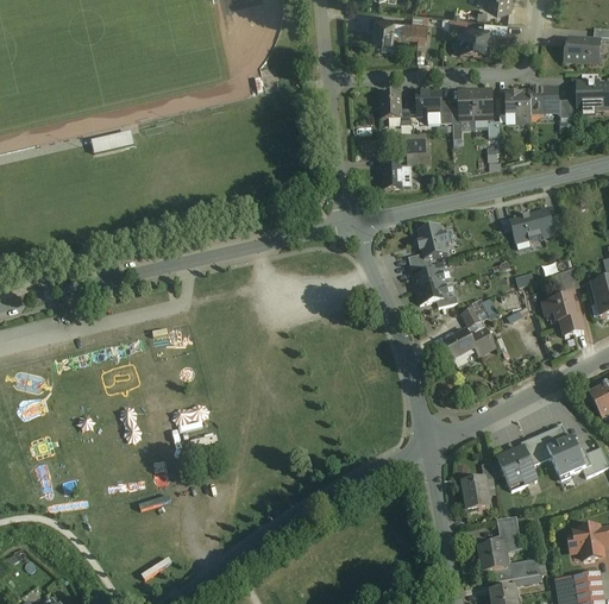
[(395,18),(375,16),(372,41),(391,42),(393,30),(394,18),(395,18)]
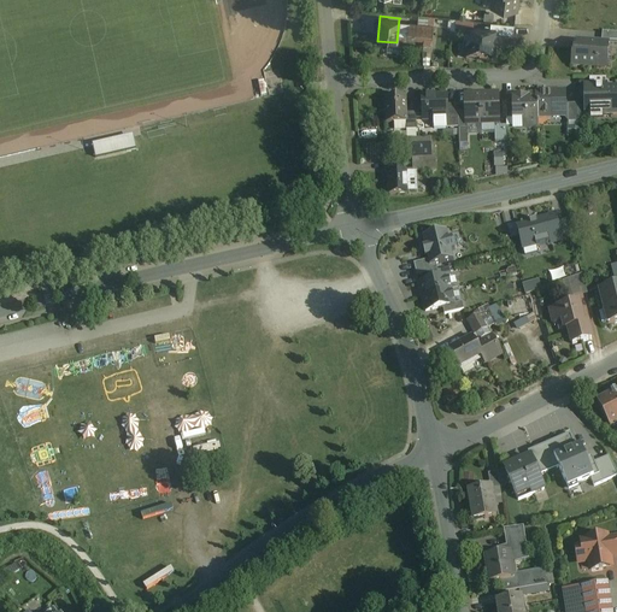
[(516,21),(492,18),(491,25),(497,27),(497,29),(515,30),(516,21)]
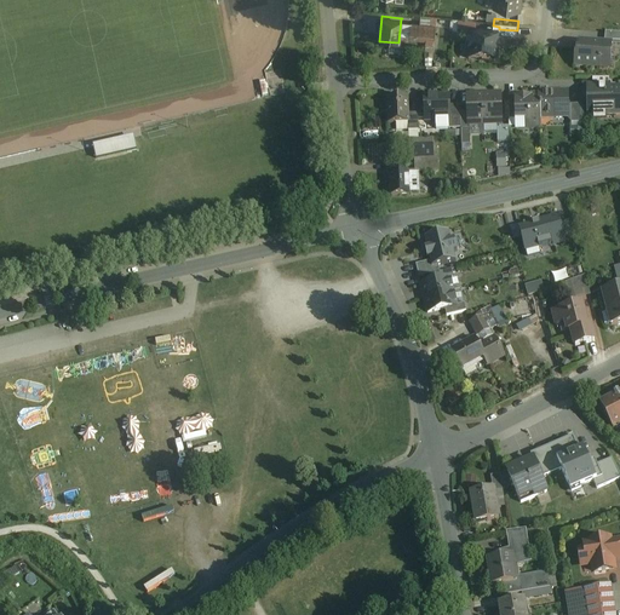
[(436,22),(411,19),(409,34),(434,36),(436,22)]
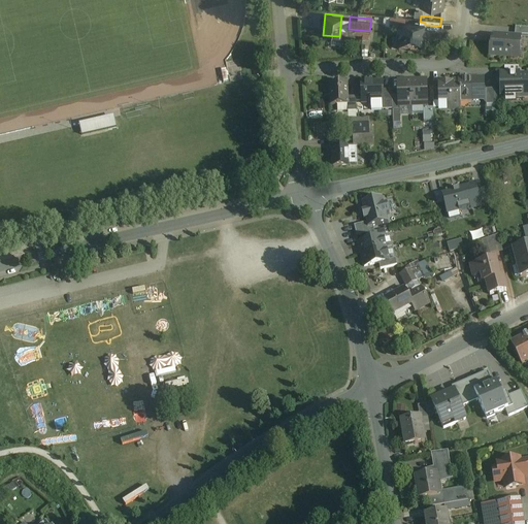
[(420,22),(400,21),(398,47),(410,48),(410,46),(423,48),(425,25),(425,23),(420,22)]
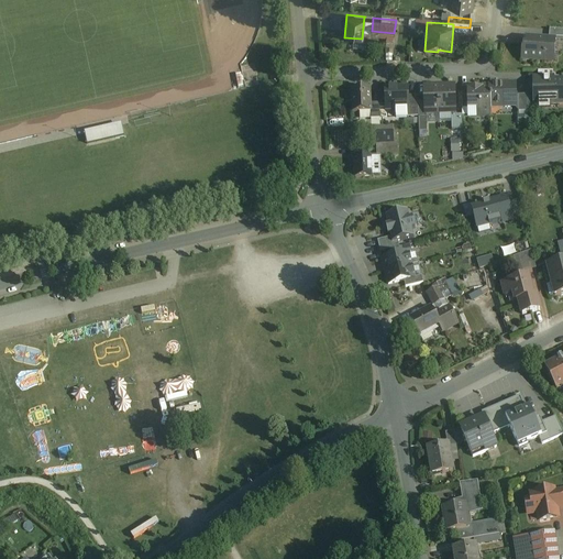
[(562,26),(549,25),(549,35),(554,35),(554,37),(562,37),(562,26)]
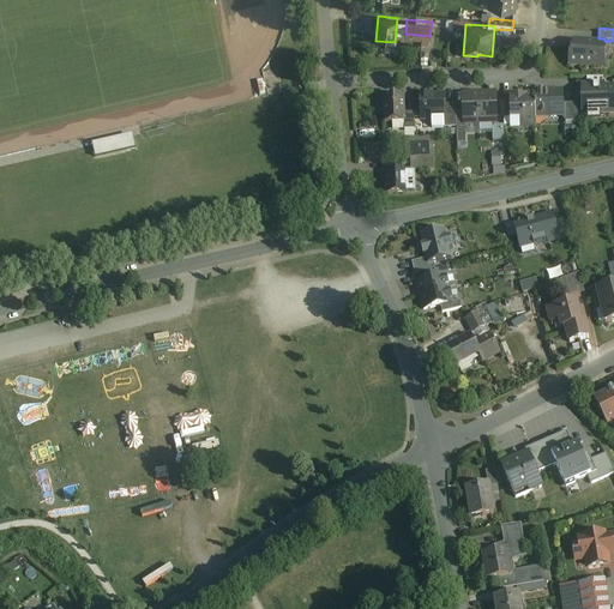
[(599,38),(571,36),(569,61),(593,62),(594,55),(603,56),(605,41),(605,38),(599,38)]
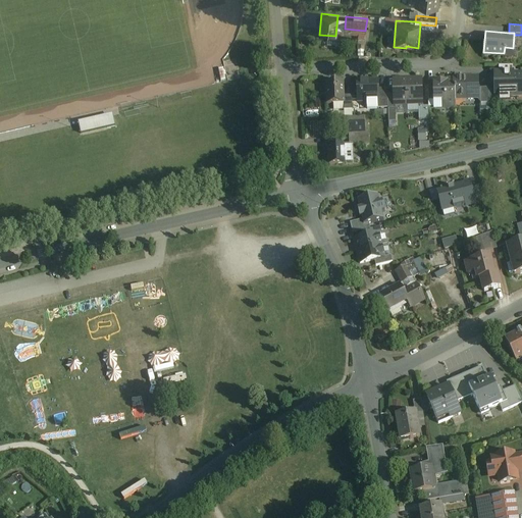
[(521,70),(509,71),(509,76),(499,76),(500,94),(518,93),(518,89),(521,88),(521,70)]
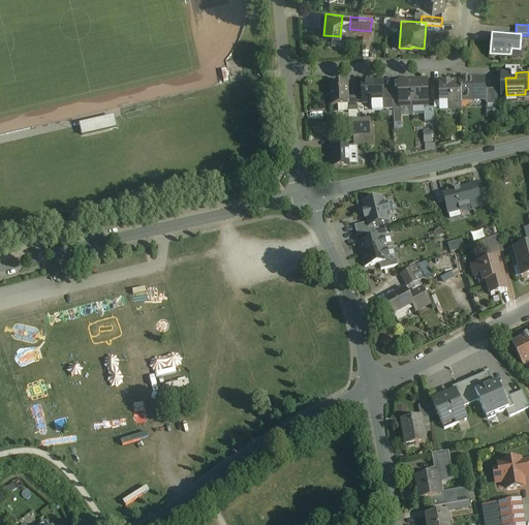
[(484,75),(460,76),(460,79),(460,97),(461,97),(484,96),(484,75)]
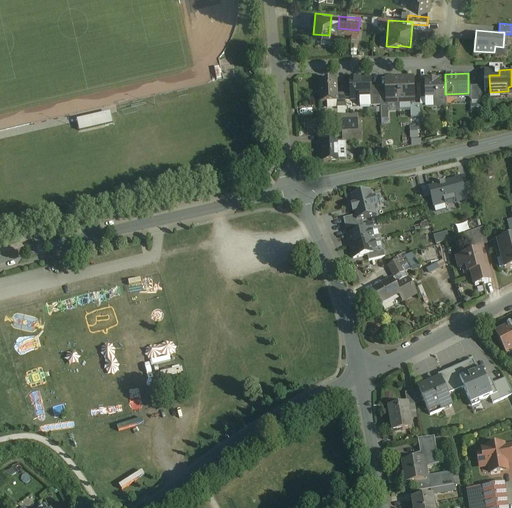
[(404,78),(396,78),(396,75),(385,76),(386,100),(413,99),(413,75),(404,75),(404,78)]
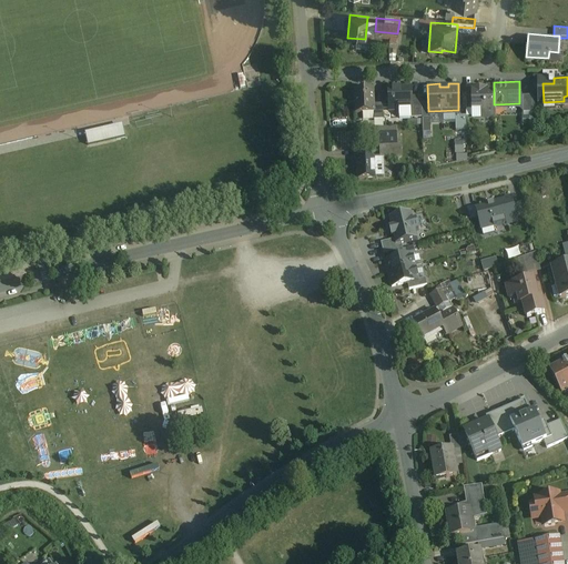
[(411,84),(388,86),(388,108),(409,107),(412,107),(411,93),(411,84)]
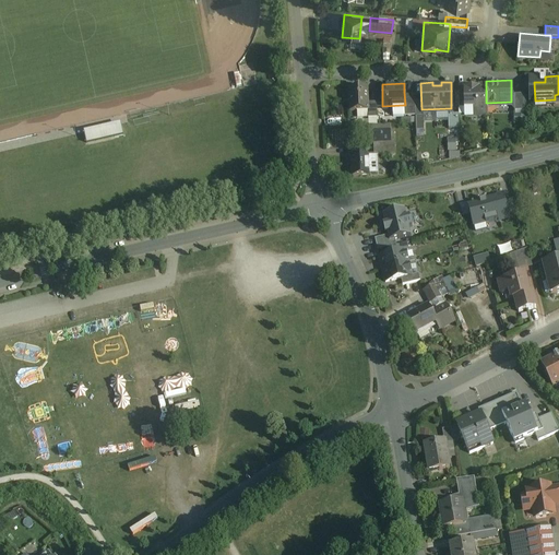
[(486,83),(464,83),(465,104),(473,104),(473,111),(487,111),(487,103),(486,103),(486,83)]
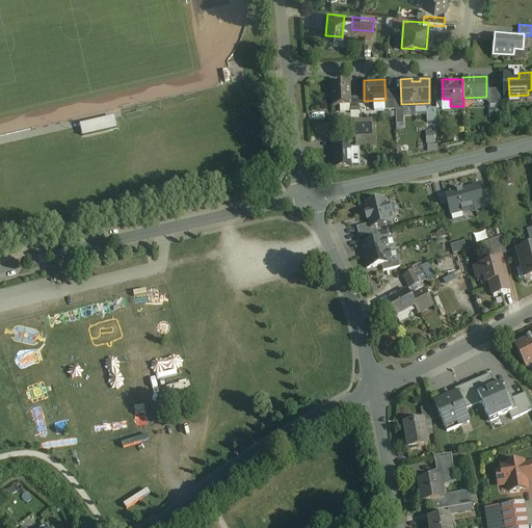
[(349,80),(331,81),(333,102),(349,102),(350,102),(349,95),(349,80)]
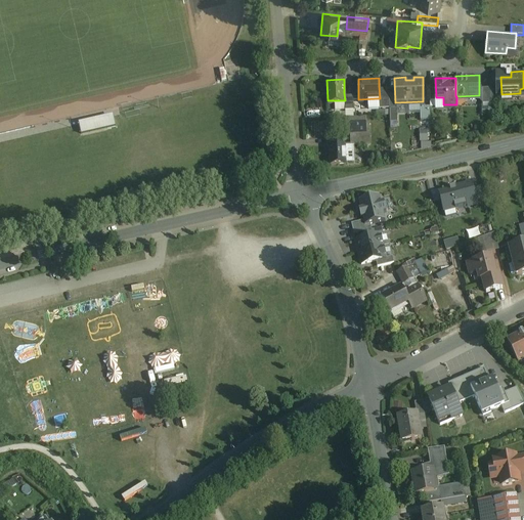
[(490,85),(482,85),(482,100),(491,100),(490,85)]
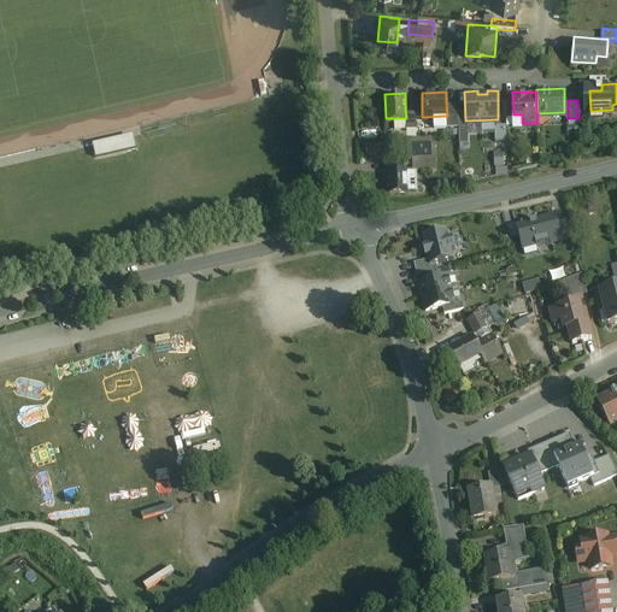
[(457,101),(446,101),(447,116),(445,116),(445,124),(458,124),(457,101)]
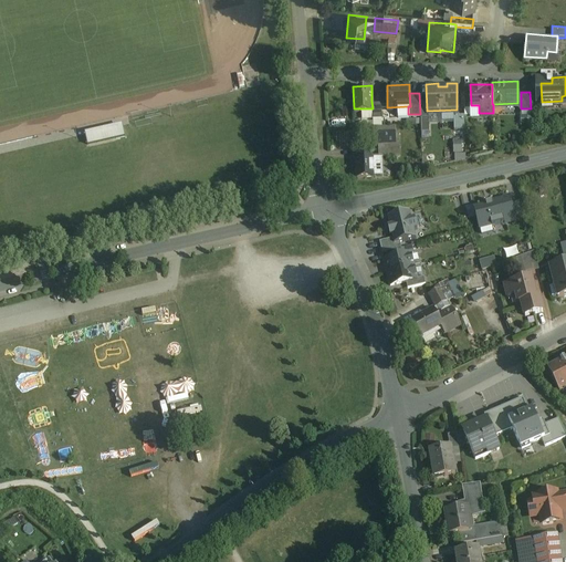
[(380,100),(371,101),(373,108),(371,108),(373,116),(381,115),(380,100)]
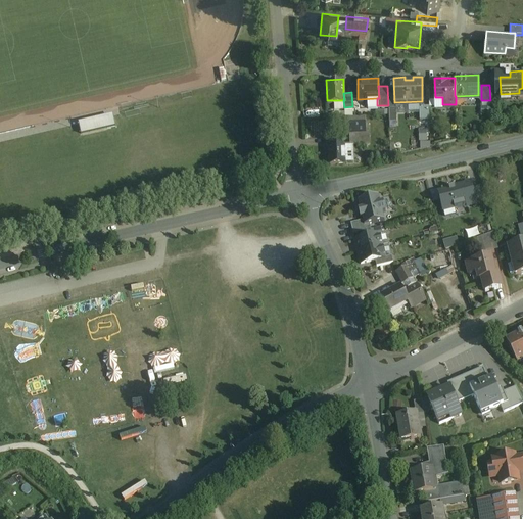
[(429,103),(419,104),(419,118),(429,116),(429,103)]
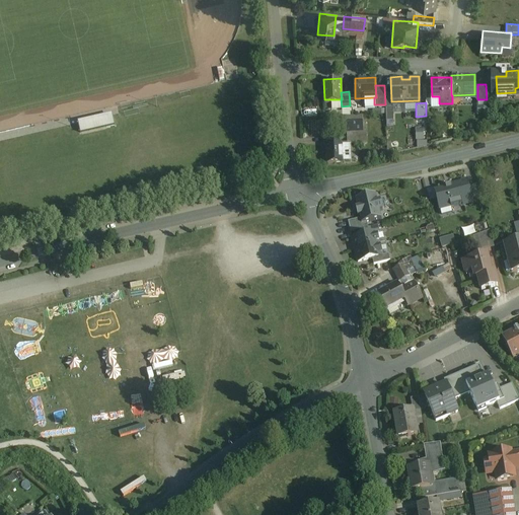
[(109,108),(76,118),(83,142),(116,133),(109,108)]
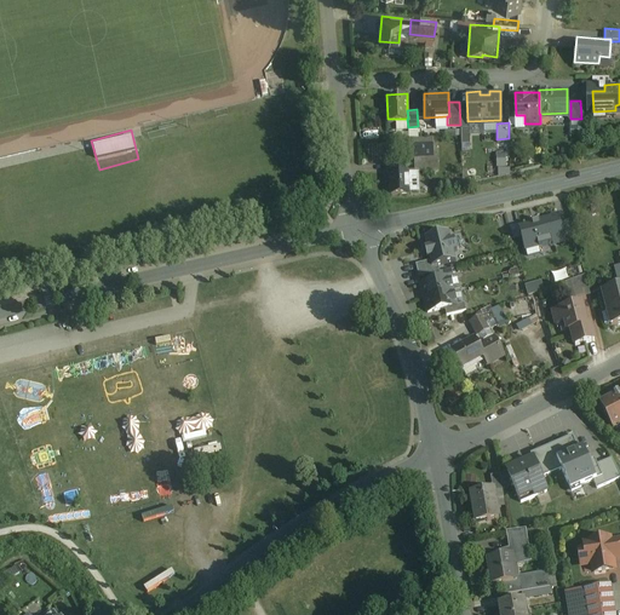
[(432,141),(413,142),(413,154),(432,154),(432,141)]
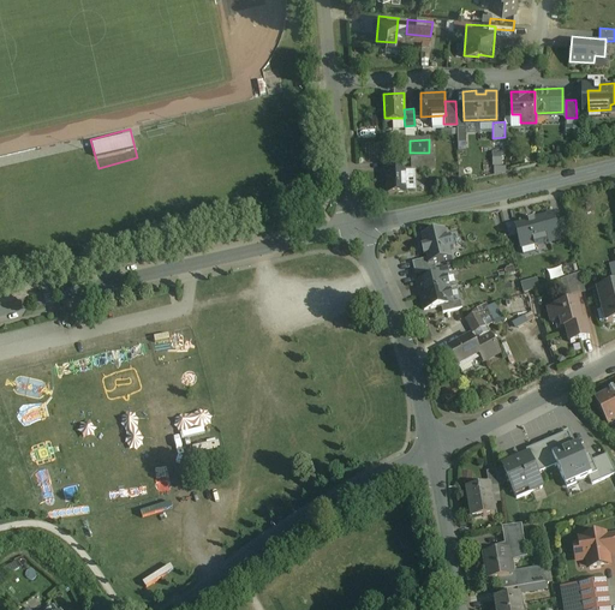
[(496,157),(505,157),(505,148),(495,148),(494,167),(496,167),(496,157)]
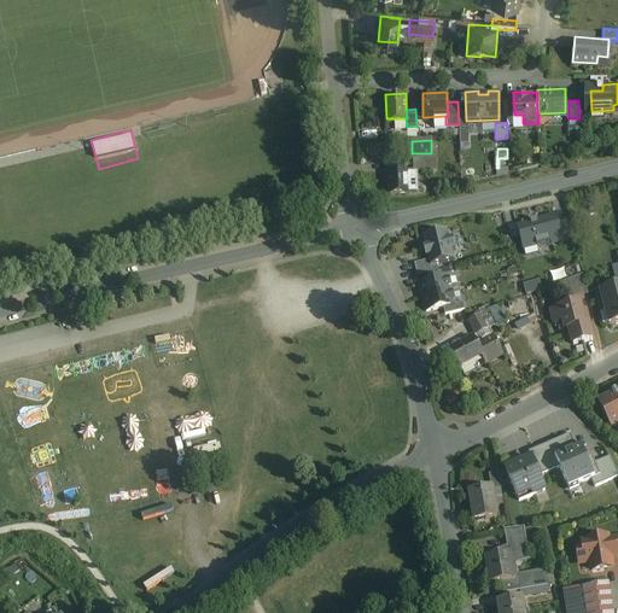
[(407,168),(389,169),(389,191),(407,190),(407,168)]
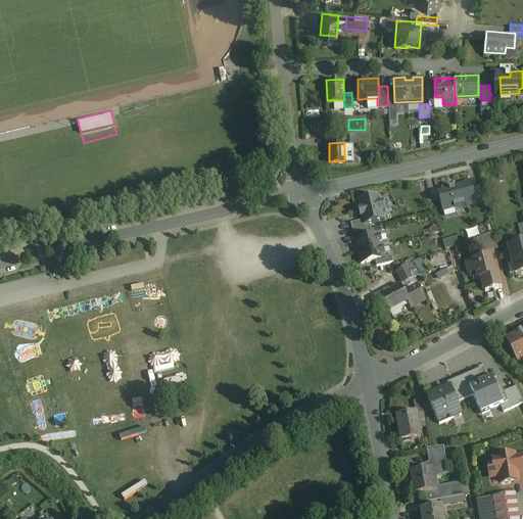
[(352,142),(344,142),(344,160),(353,160),(352,142)]
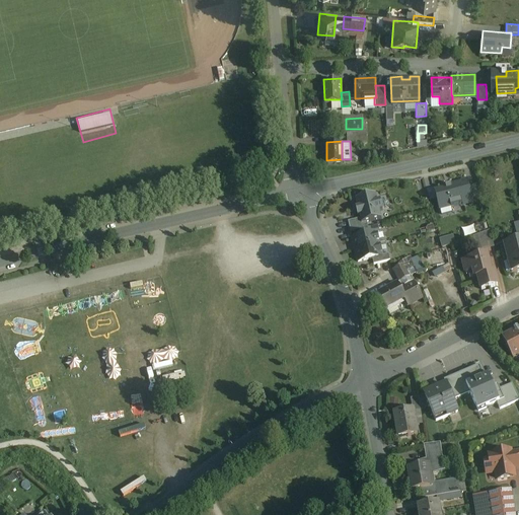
[(446,186),(435,189),(440,207),(462,201),(462,199),(471,197),(466,177),(445,184),(446,186)]
